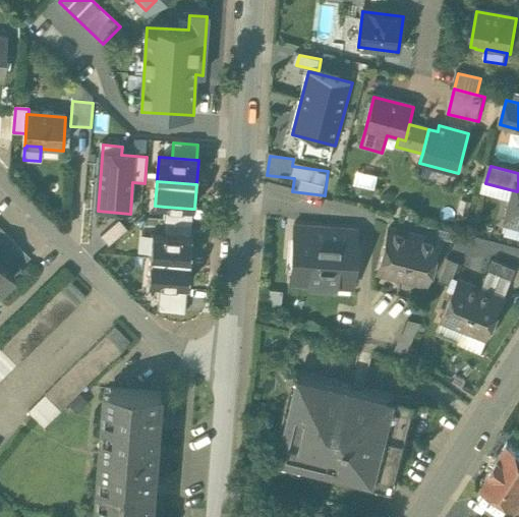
[(518,185),(517,191),(508,225),(510,225),(511,219),(518,221),(518,185)]
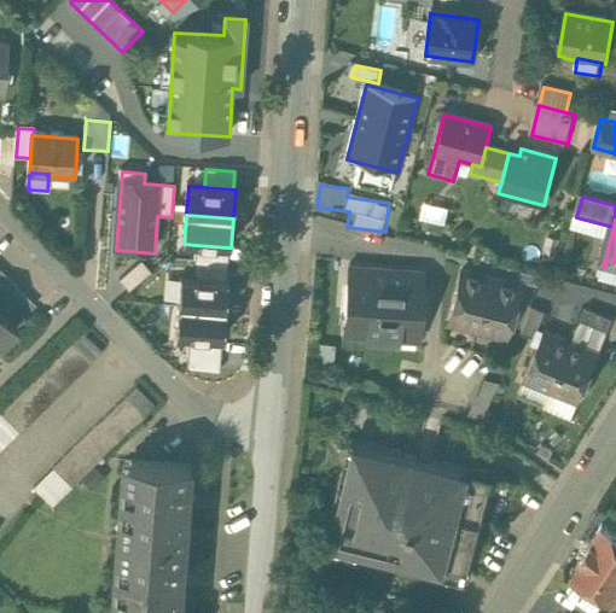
[(227,247),(196,245),(195,262),(226,264),(227,247)]
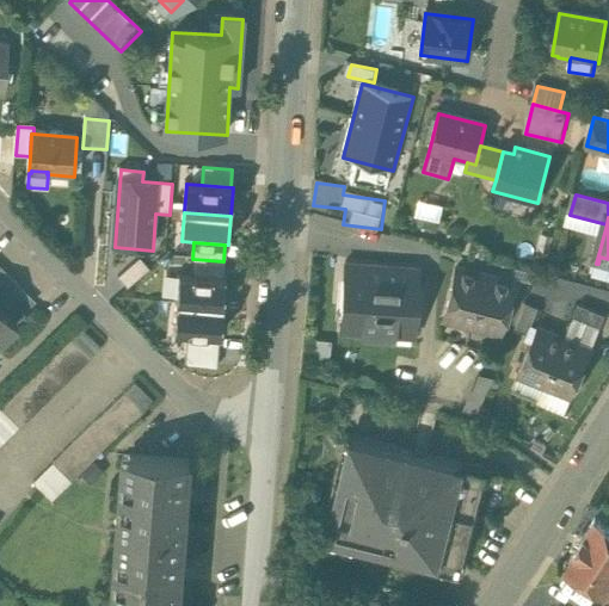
[(194,260),(192,276),(223,278),(225,261),(194,260)]
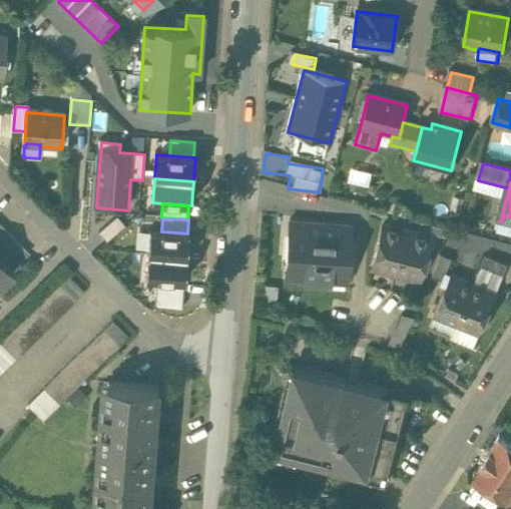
[(352,226),(291,221),(287,282),(348,286),(352,226)]
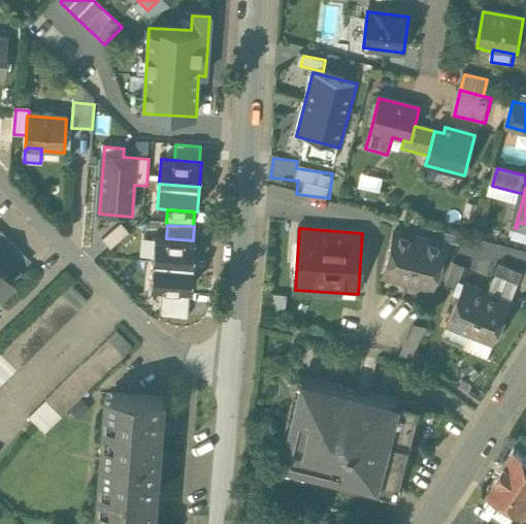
[(444,246),(395,233),(384,277),(431,290),(444,246)]
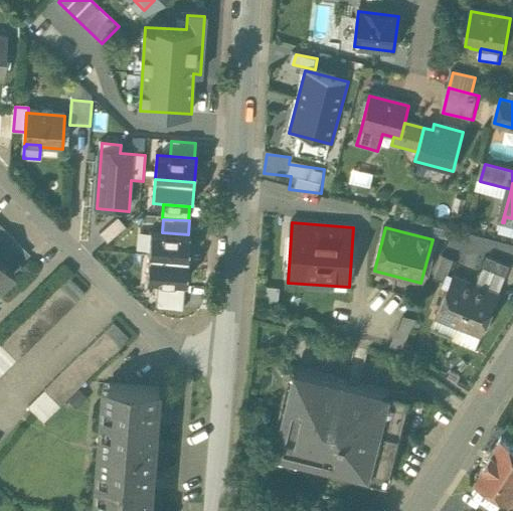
[(4,230),(0,234),(0,251),(13,239),(4,230)]
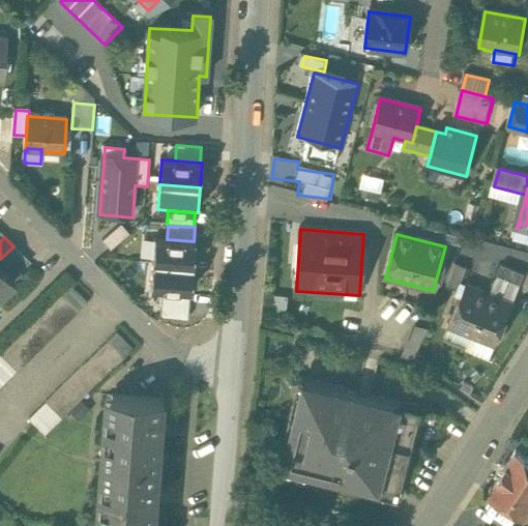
[(155,239),(153,264),(194,267),(196,242),(194,241),(167,239),(155,239)]
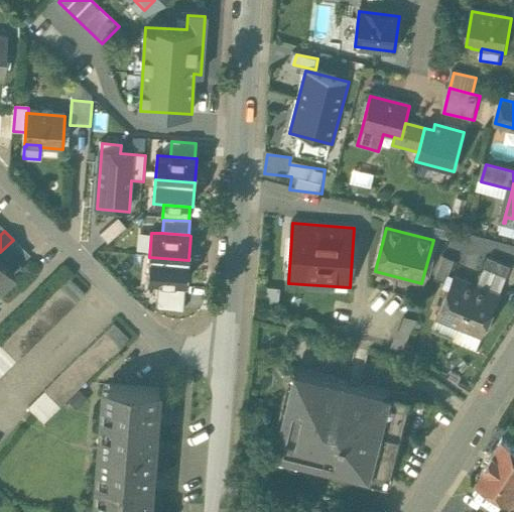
[(13,240),(0,252),(0,261),(4,265),(21,248),(13,240)]
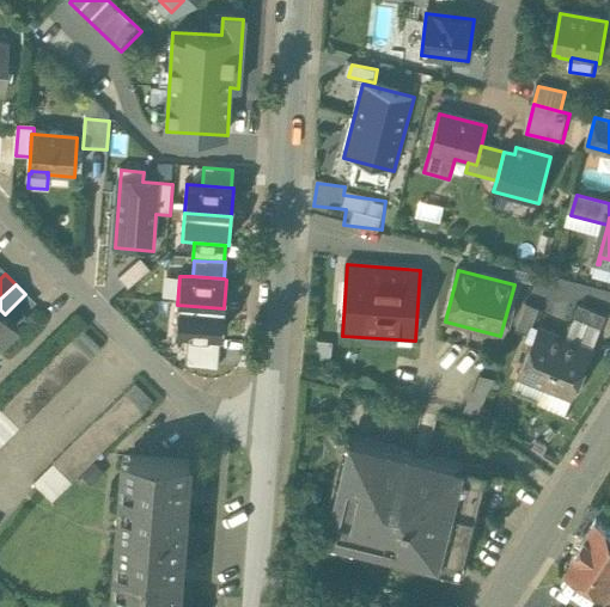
[(25,294),(5,314),(16,325),(36,305),(25,294)]
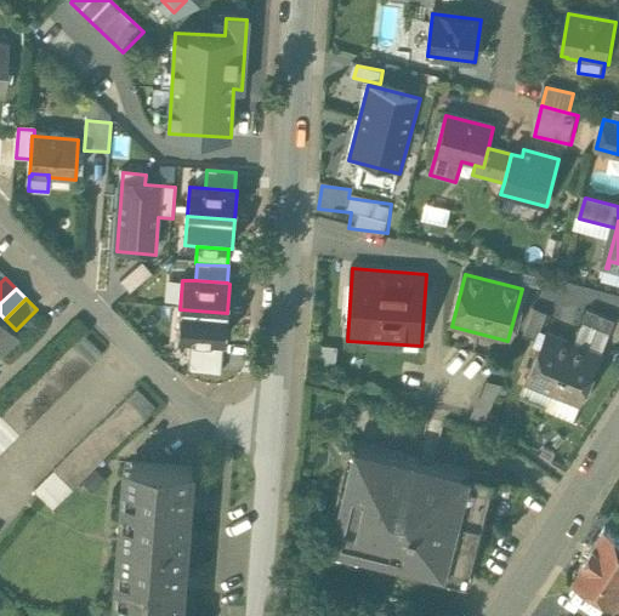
[(227,313),(180,309),(177,338),(225,342),(227,313)]
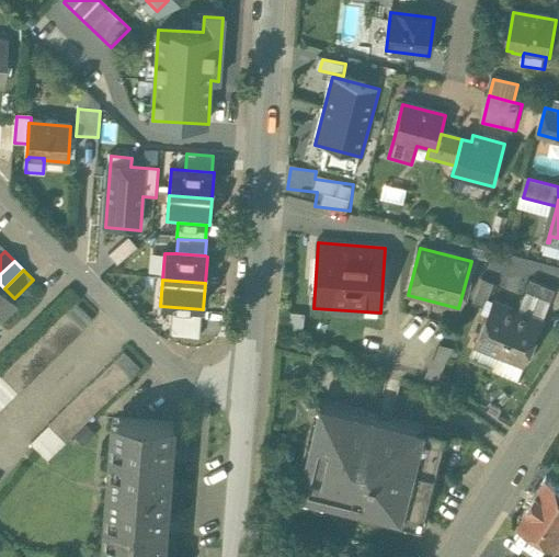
[(497,286),(483,281),(474,305),(487,310),(497,286)]
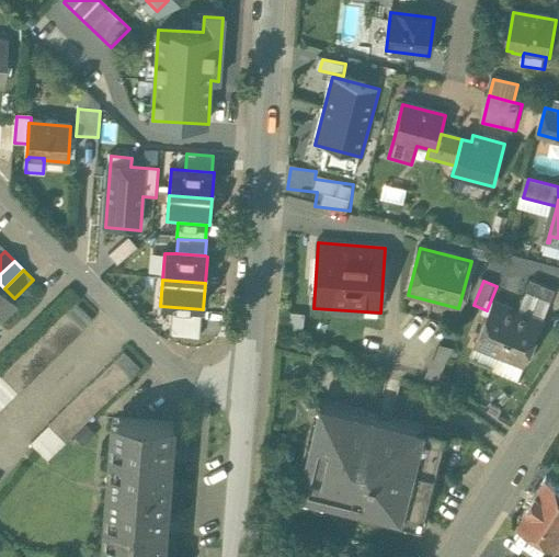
[(558,293),(533,283),(528,295),(552,305),(558,293)]
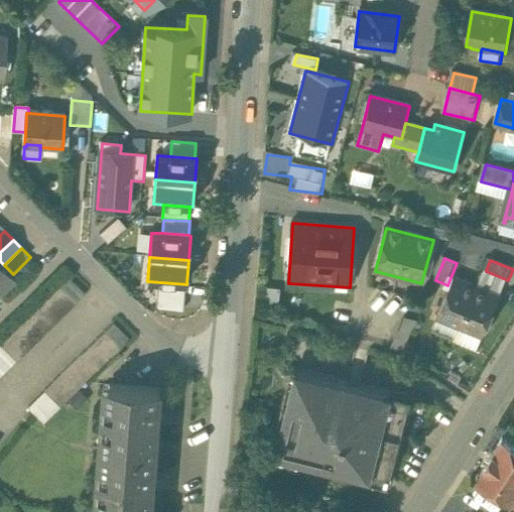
[(0,291),(15,277),(13,274),(4,265),(0,261),(0,291)]
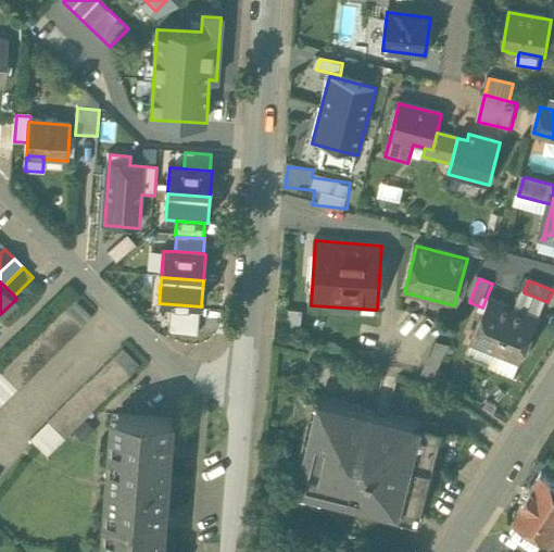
[(516,311),(492,301),(474,345),(498,354),(516,311)]
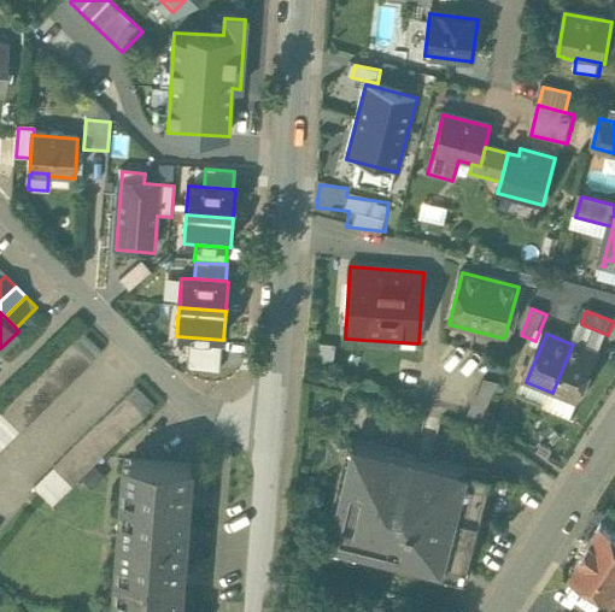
[(599,355),(573,345),(552,393),(579,405),(599,355)]
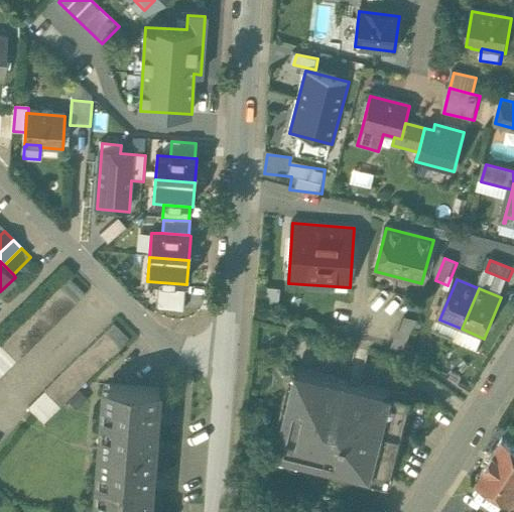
[(61,289),(2,348),(17,364),(18,364),(78,305),(61,289)]
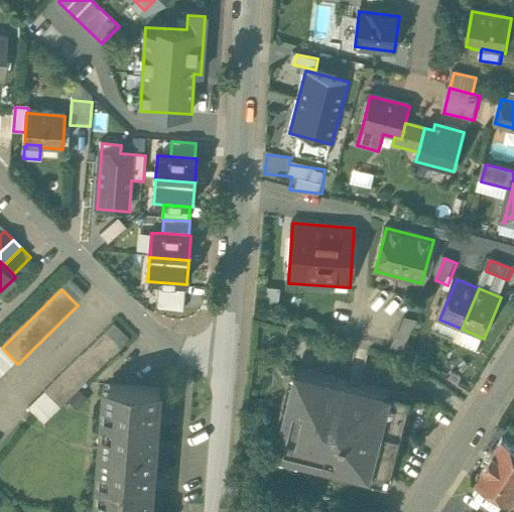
[(410,351),(416,318),(404,316),(398,348),(410,351)]
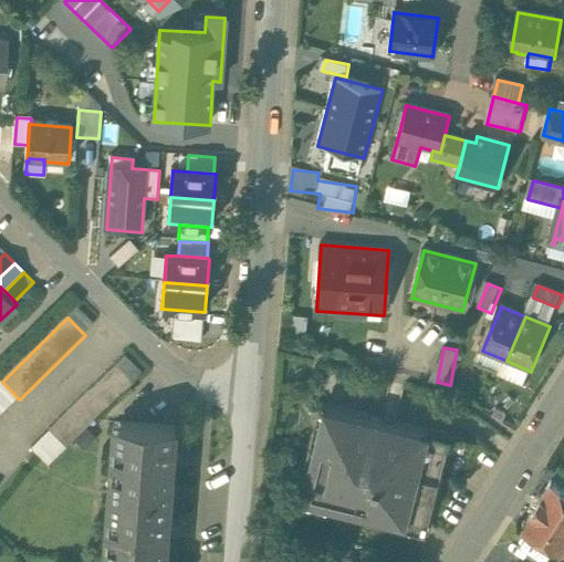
[(116,367),(51,432),(69,449),(134,385),(116,367)]
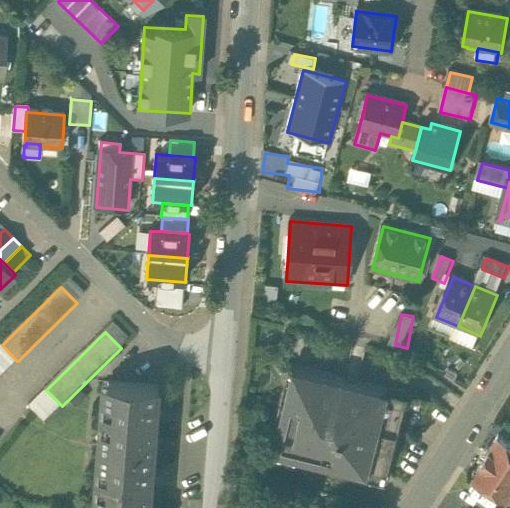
[(2,345),(0,346),(0,377),(17,361),(2,345)]
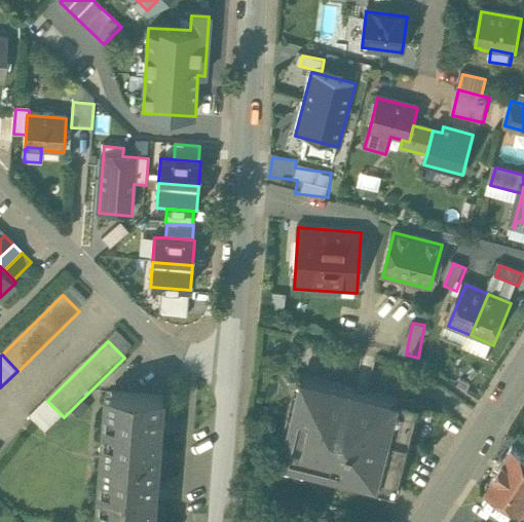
[(418,409),(303,380),(284,461),(398,489),(418,409)]
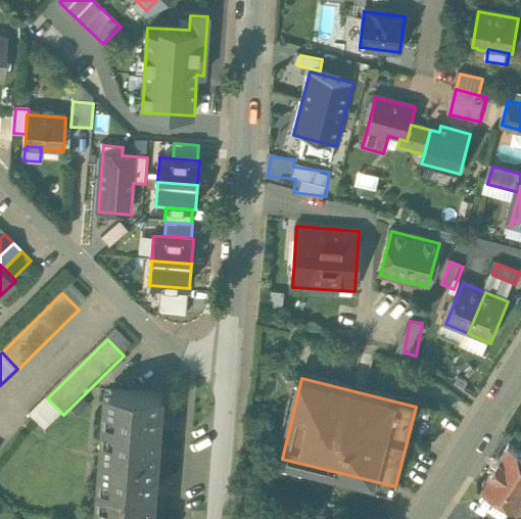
[(169,395),(106,391),(102,464),(164,467),(169,395)]
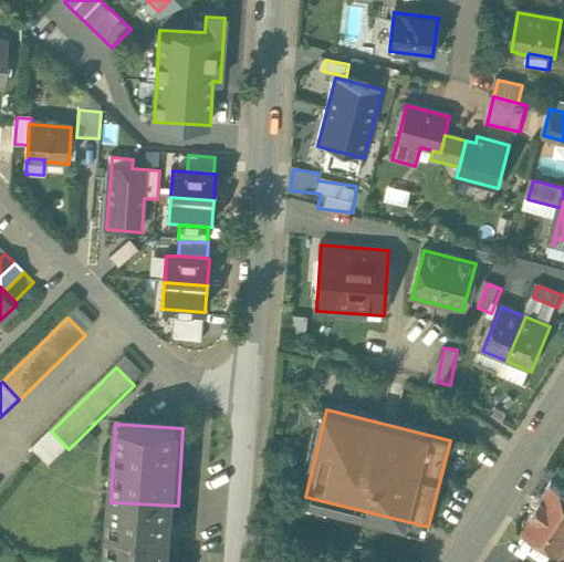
[(69,449),(52,433),(33,450),(50,468),(69,449)]
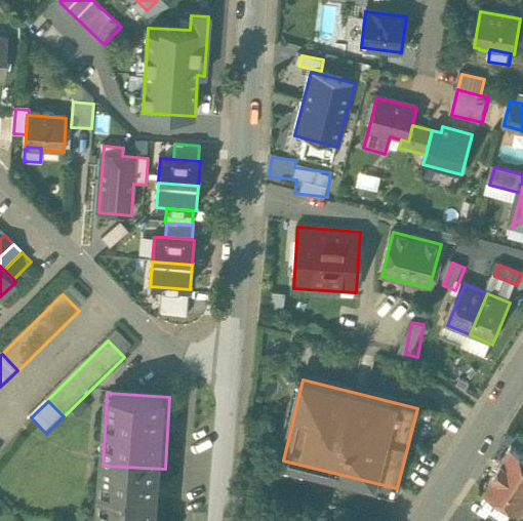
[(522,455),(513,449),(504,465),(504,464),(494,478),(485,493),(521,516),(522,516),(522,455)]
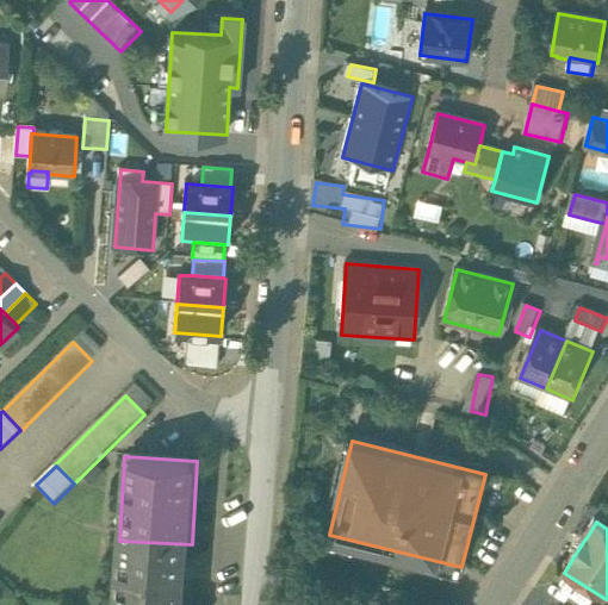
[(119,541),(113,604),(186,604),(192,544),(119,541)]
